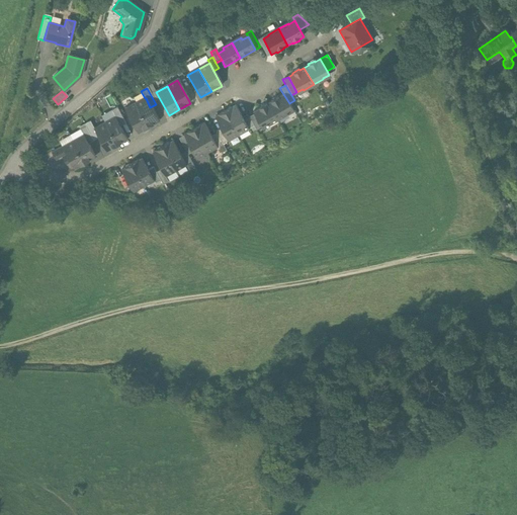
[(283,94),(277,97),(277,96),(270,100),(270,101),(268,103),(277,118),(286,113),(286,112),(287,111),(286,110),(291,108),(289,103),(283,94)]
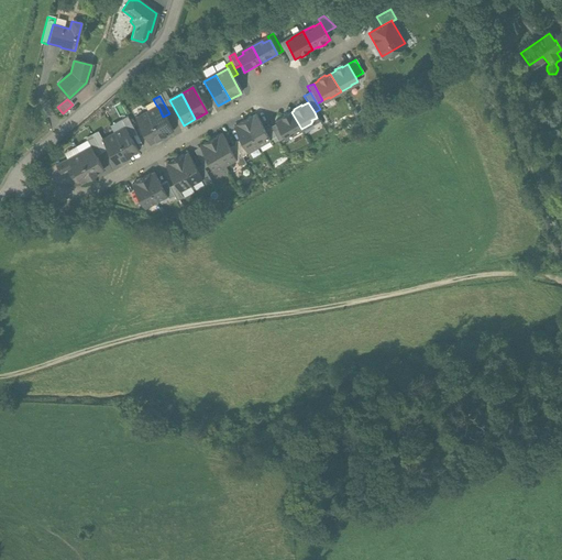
[(163,117),(158,107),(157,107),(146,113),(161,139),(172,132),(163,117)]
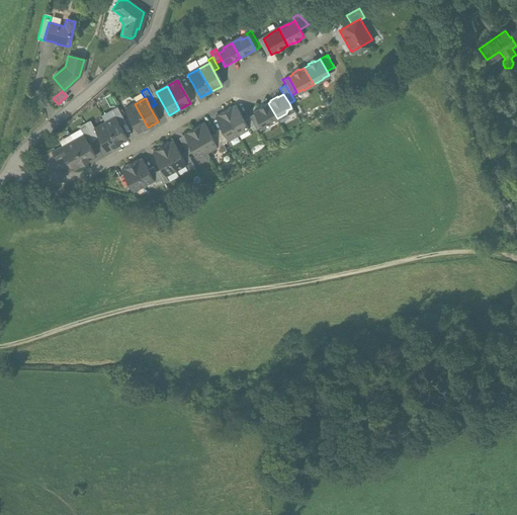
[(265,103),(258,107),(258,108),(252,111),(253,113),(260,125),(265,123),(266,123),(267,124),(277,118),(268,103),(265,104),(265,103)]
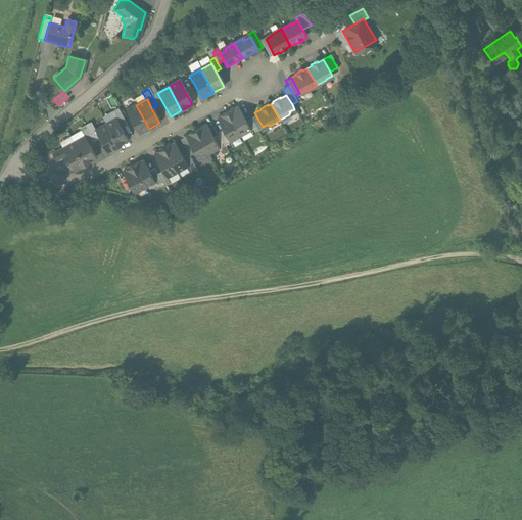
[(149,129),(136,105),(125,111),(138,135),(149,129)]
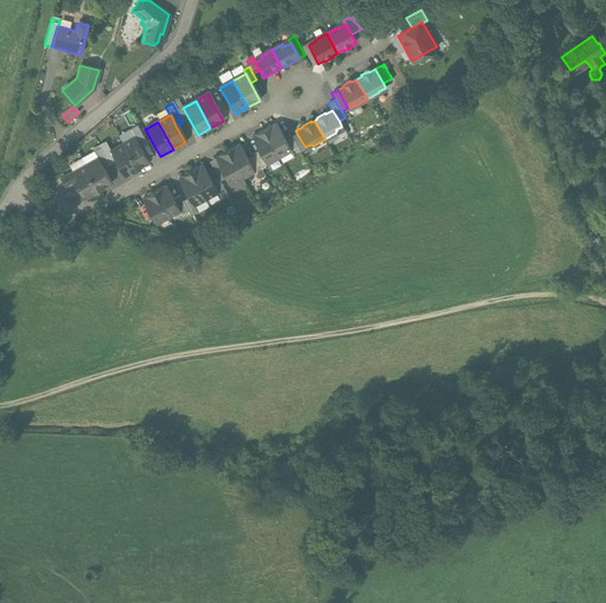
[(289,151),(275,123),(270,126),(262,130),(278,156),(289,151)]
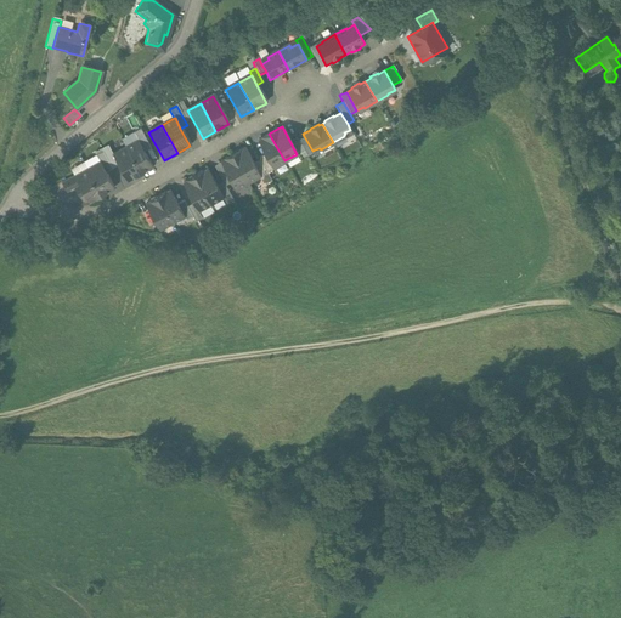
[(150,147),(140,131),(134,135),(137,142),(142,151),(150,147)]
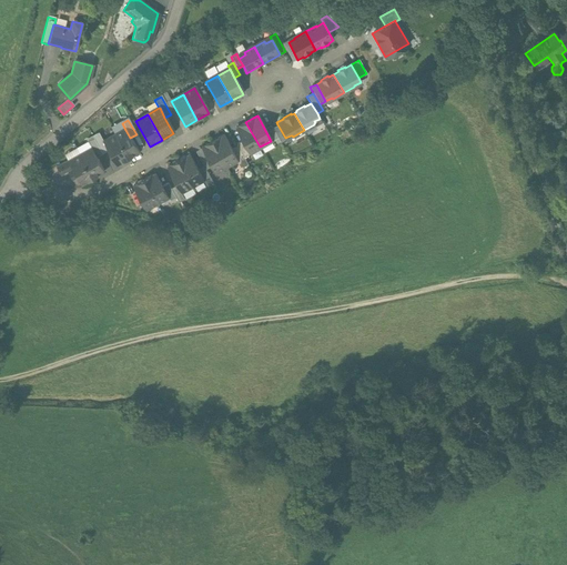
[(260,147),(245,122),(239,125),(239,127),(235,129),(242,141),(249,153),(260,147)]
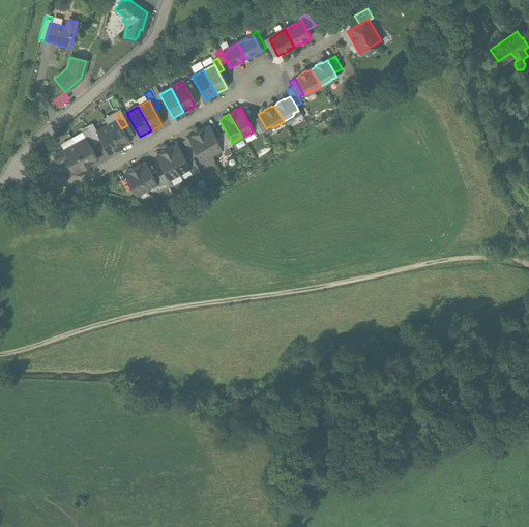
[(266,128),(259,116),(254,119),(261,132),(266,128)]
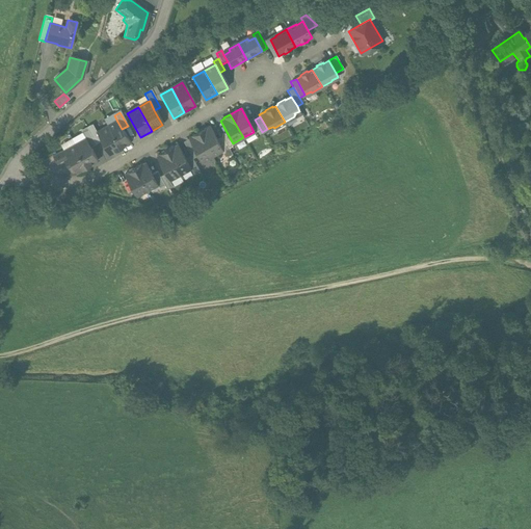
[(122,129),(117,122),(106,127),(118,149),(130,143),(122,129)]
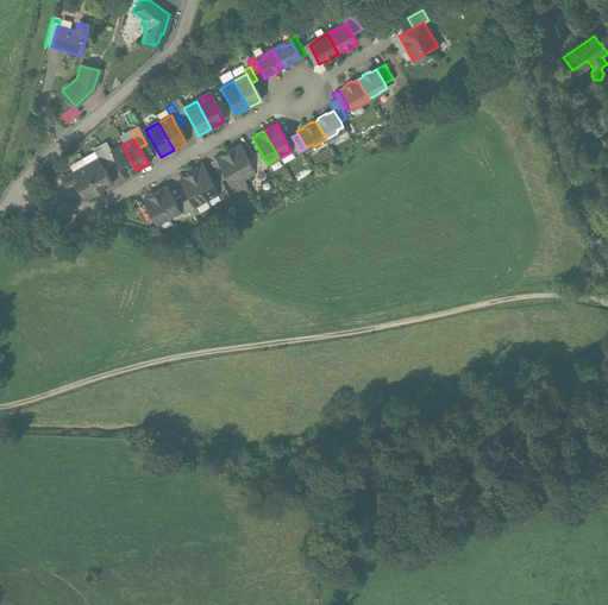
[(136,170),(121,145),(110,152),(124,177),(136,170)]
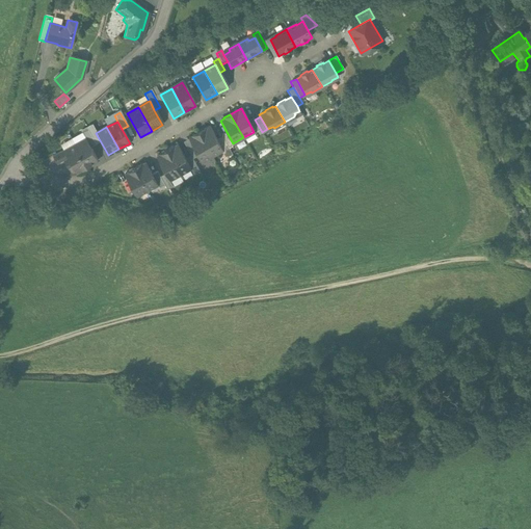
[(209,127),(205,129),(205,128),(198,132),(211,156),(221,150),(216,139),(209,127)]
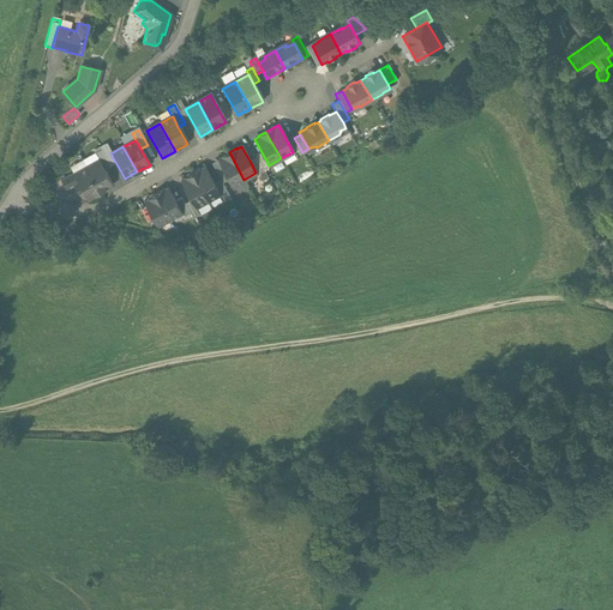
[(109,167),(101,151),(94,155),(97,161),(98,161),(103,170),(109,167)]
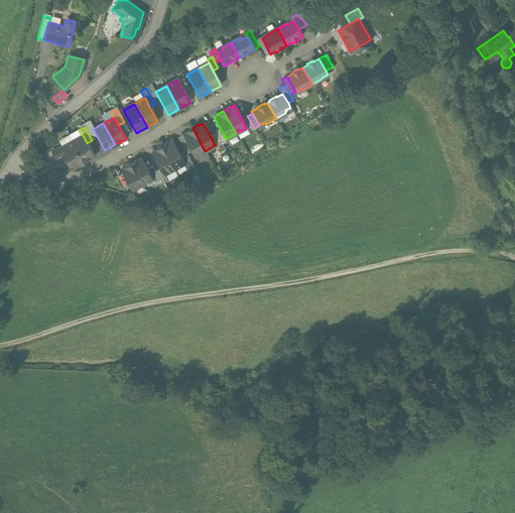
[(192,128),(185,132),(182,134),(195,156),(205,151),(192,128)]
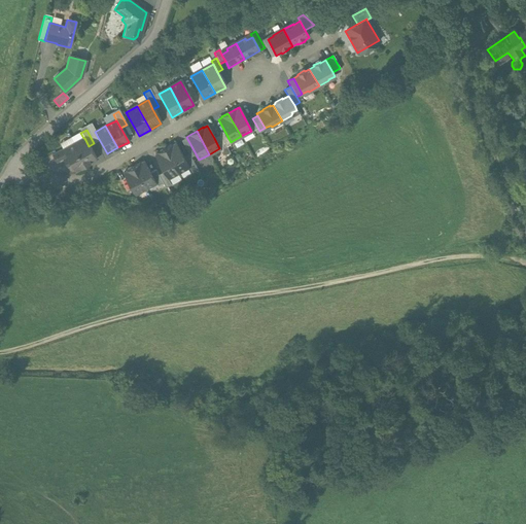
[(231,142),(224,131),(218,134),(219,136),(225,145),(231,142)]
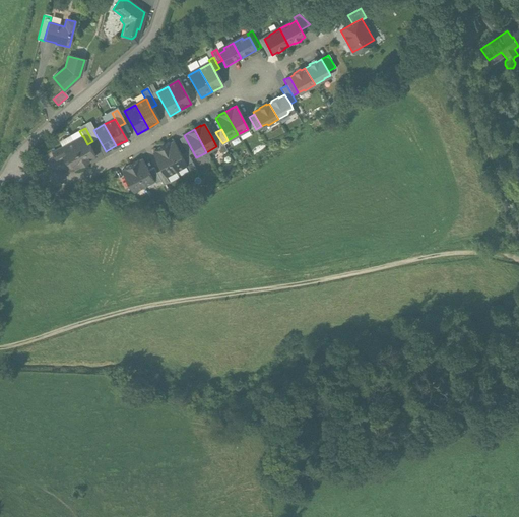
[(222,143),(216,134),(211,136),(216,146),(218,148),(220,152),(225,149),(222,143)]
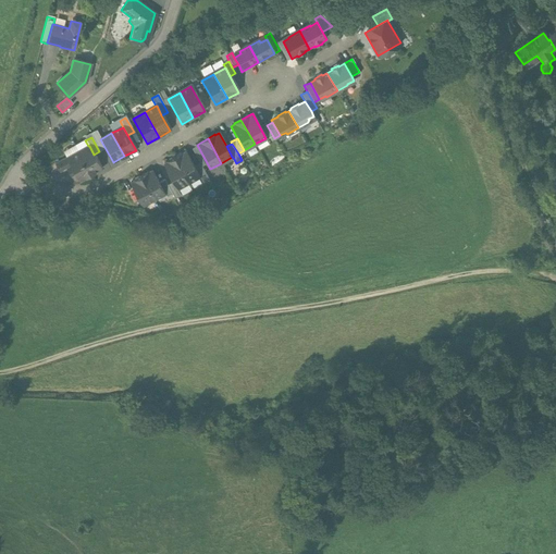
[(94,155),(89,146),(88,146),(77,152),(90,175),(101,169),(94,155)]
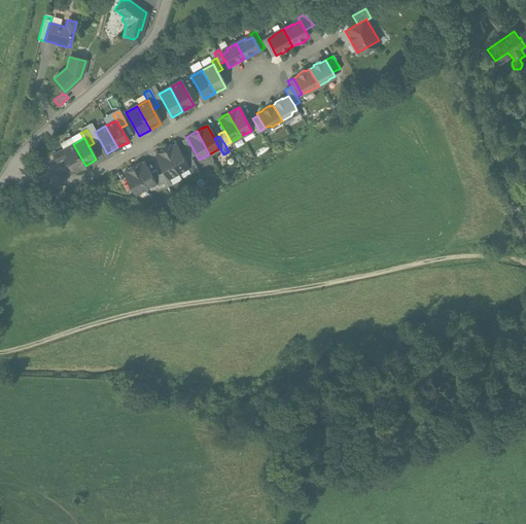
[(175,143),(172,145),(171,145),(165,148),(177,172),(188,166),(182,156),(175,143)]
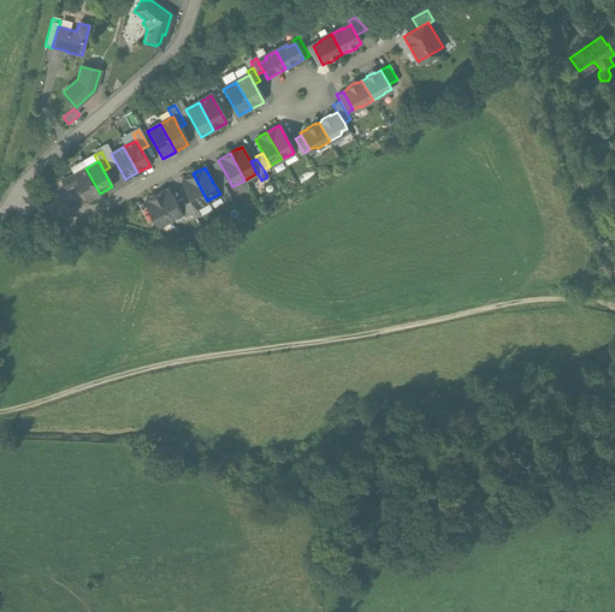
[(100,194),(86,168),(72,176),(77,184),(87,201),(100,194)]
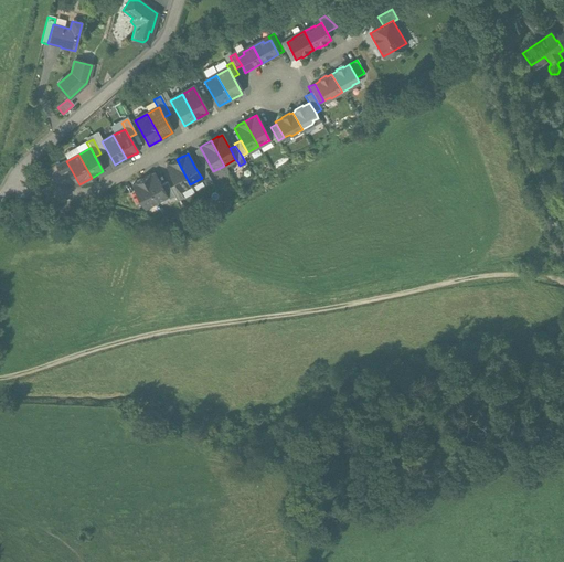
[(190,184),(177,159),(169,163),(166,166),(174,183),(179,191),(190,184)]
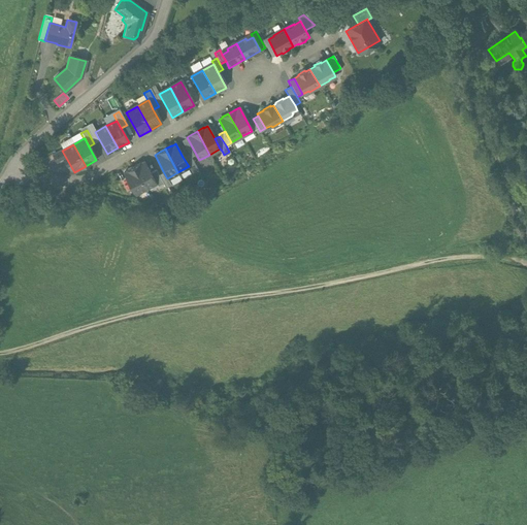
[(62,151),(52,157),(56,164),(66,158),(62,151)]
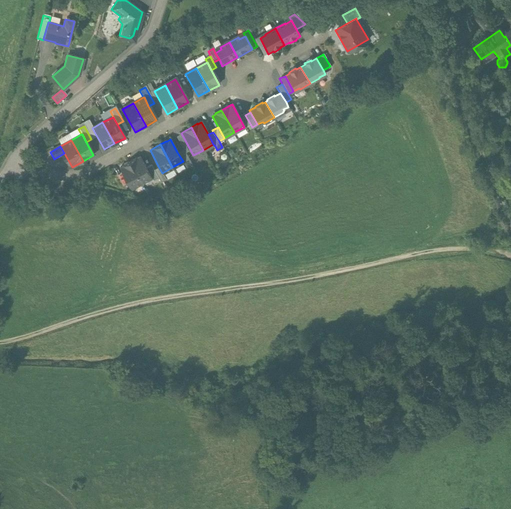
[(191,164),(183,149),(177,152),(183,161),(186,167),(191,164)]
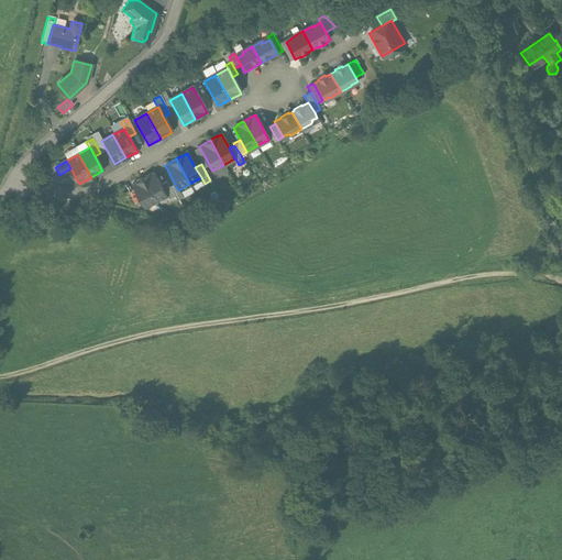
[(160,184),(153,172),(150,174),(149,174),(142,178),(155,201),(166,195),(160,184)]
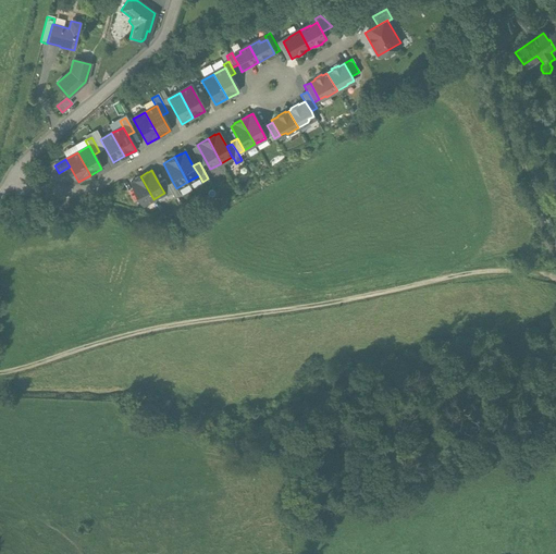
[(153,199),(140,176),(133,180),(133,181),(130,183),(141,205),(153,199)]
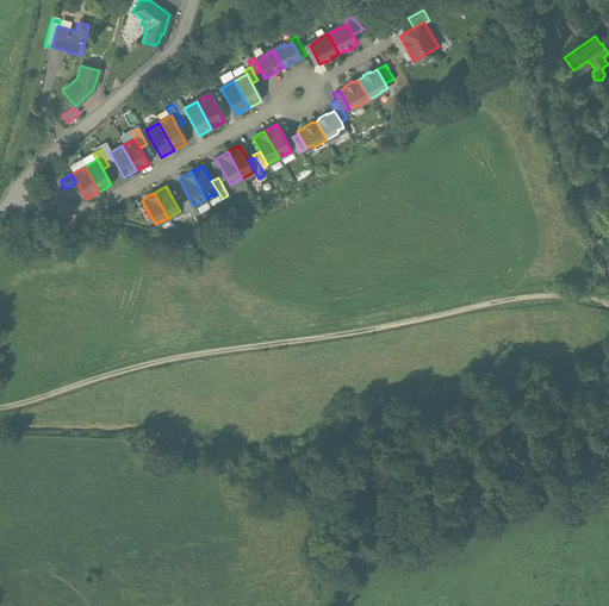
[(182,201),(179,195),(173,199),(180,211),(181,213),(187,210),(182,201)]
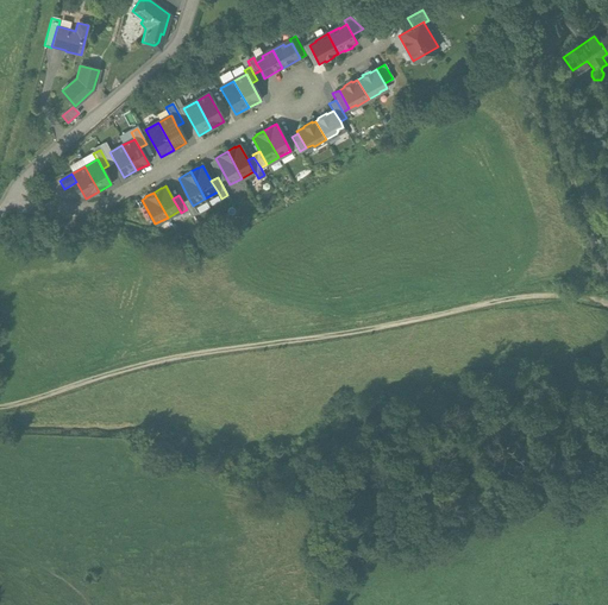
[(193,206),(188,197),(182,201),(187,209),(190,215),(196,212),(193,206)]
